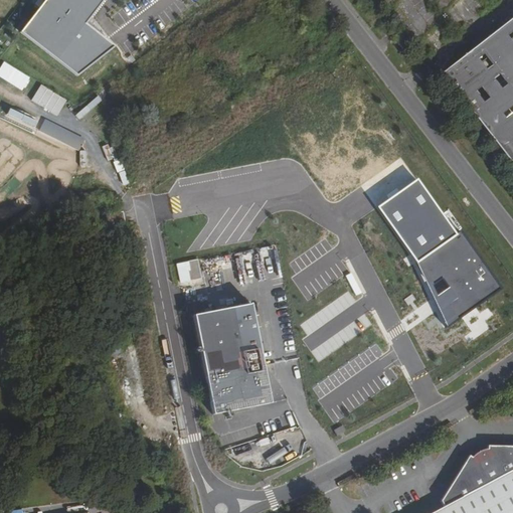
[(83,23),(101,0),(40,0),(17,30),(76,75),(114,46),(83,23)]
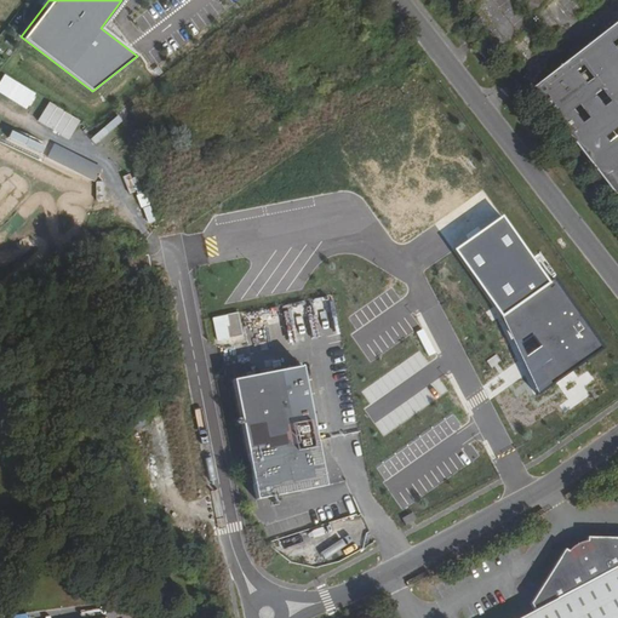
[(467,0),(479,16),(490,7),(485,0),(467,0)]
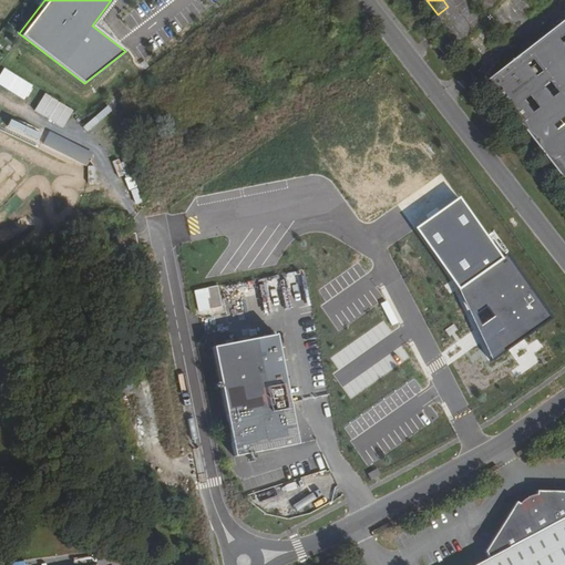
[(564,19),(488,80),(564,178),(564,19)]
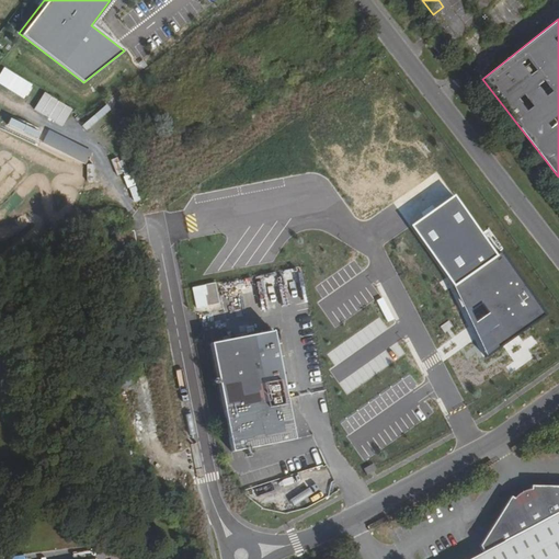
[(432,32),(428,35),(432,42),(436,38),(432,32)]
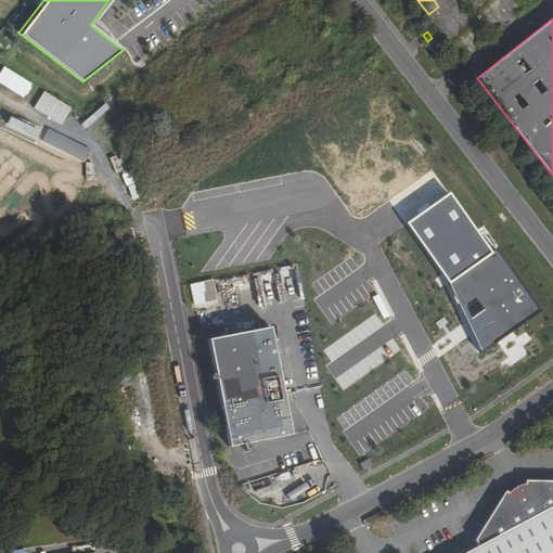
[(436,41),(431,46),(437,54),(442,50),(436,41)]
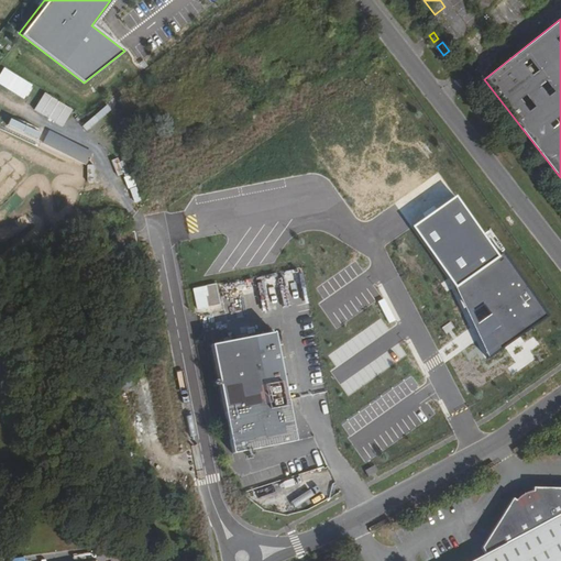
[(0,81),(29,96),(35,83),(4,68),(0,77),(0,81)]
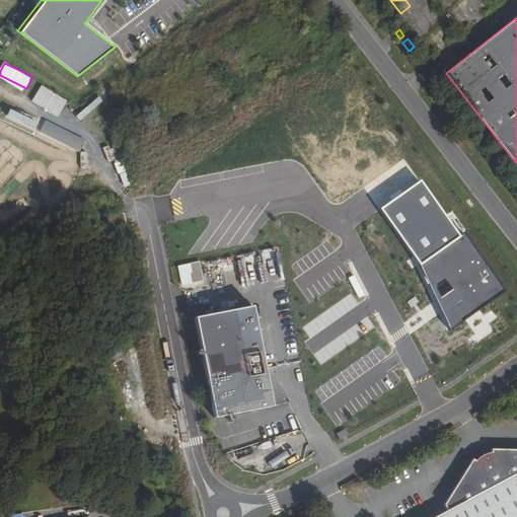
[(43,84),(33,99),(60,115),(69,99),(43,84)]
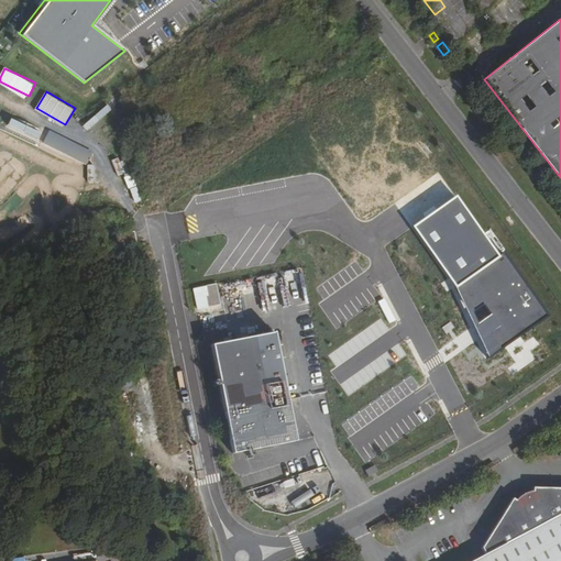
[(45,142),(89,162),(95,149),(51,130),(45,142)]
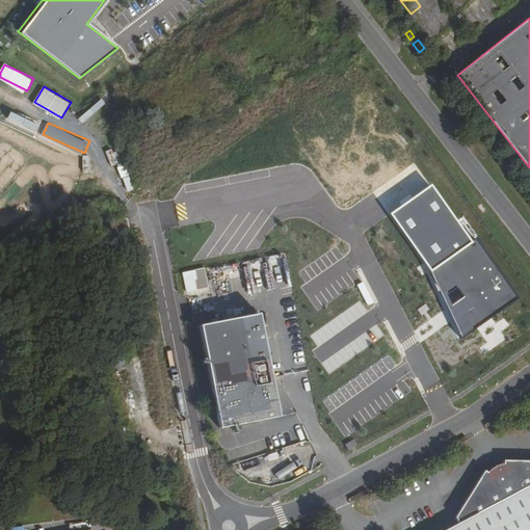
[(205,266),(195,268),(199,284),(208,282),(205,266)]
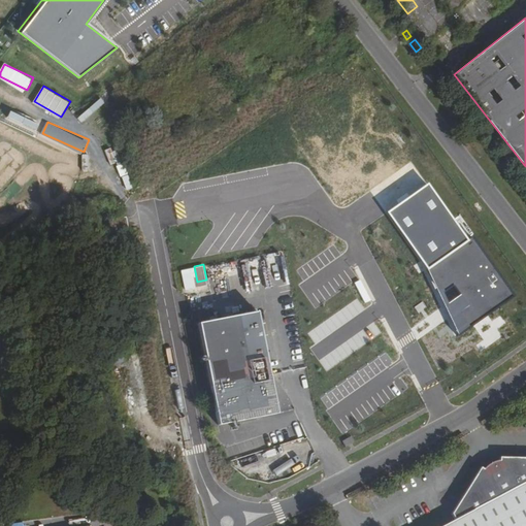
[(259,309),(200,322),(220,423),(278,412),(259,309)]
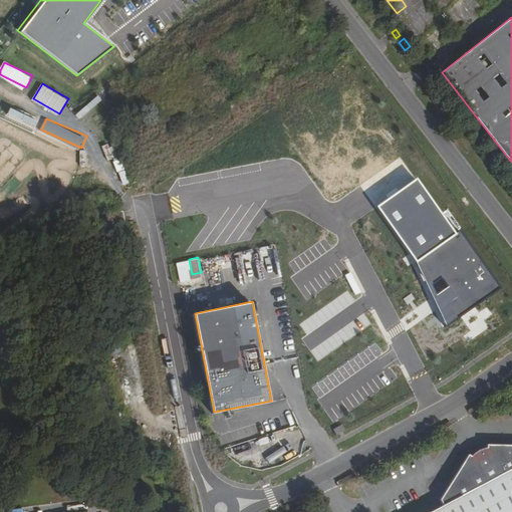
[(343,423),(335,428),(338,433),(346,429),(343,423)]
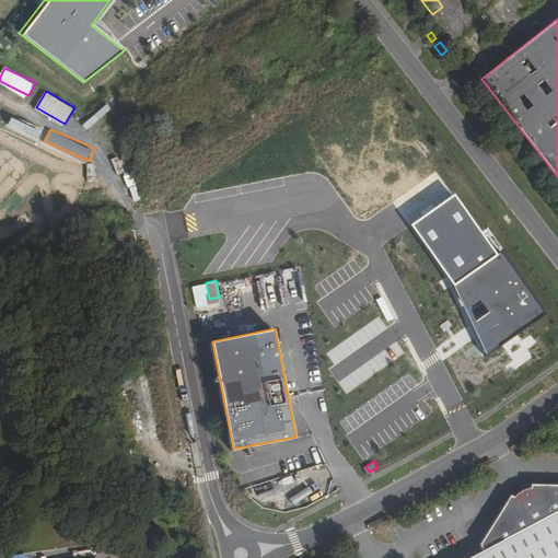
[(484,549),(467,557),(557,557),(557,484),(532,483),(532,486),(531,486),(527,487),(525,487),(522,489),(521,490),(519,491),(516,493),(514,496),(511,493),(480,543),(484,549)]
